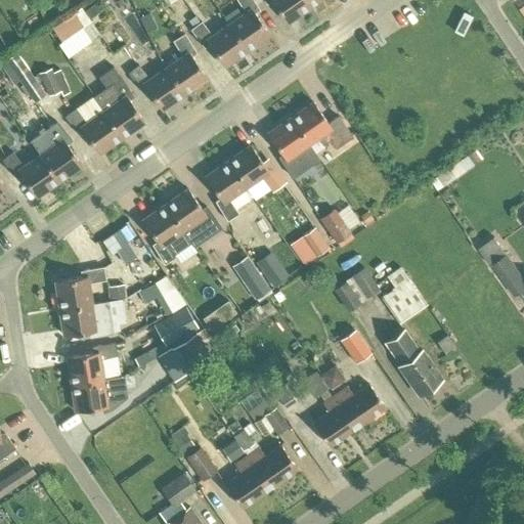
[(229,26),(246,50),(269,35),(255,13),(259,10),(252,0),(237,0),(247,13),(229,26)]
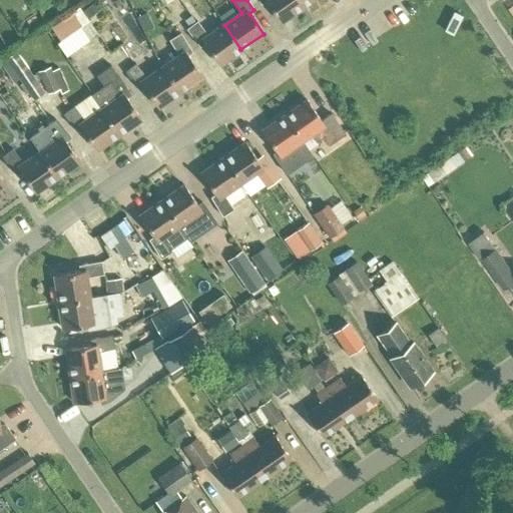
[(267,2),(281,22),(303,7),(298,0),(258,0),(262,5),(267,2)]
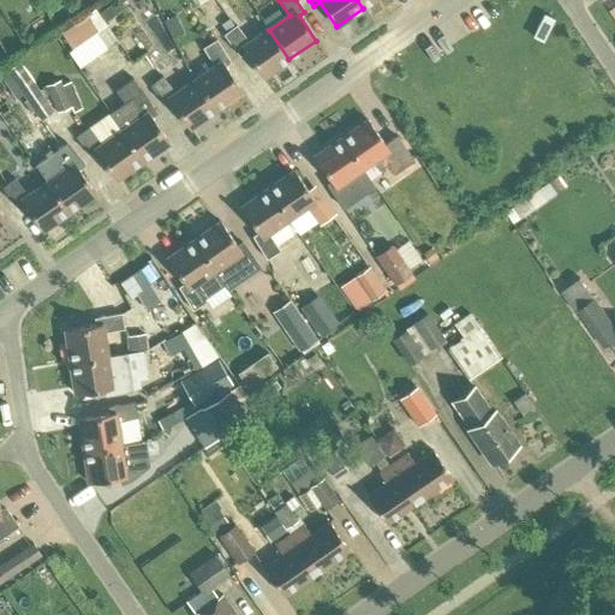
[(60,31),(84,64),(114,42),(102,27),(97,29),(87,13),(60,31)]
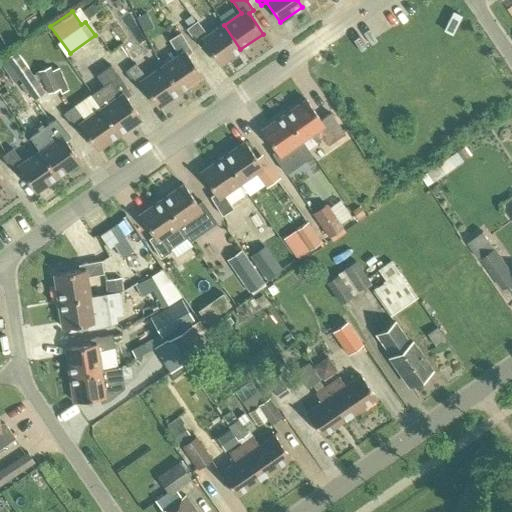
[(204,44),(218,64),(240,49),(224,25),(207,37),(196,22),(186,29),(200,47),(204,44)]
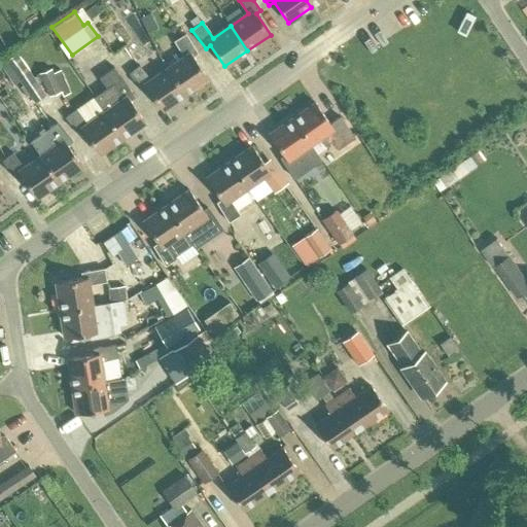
[(168,69),(185,94),(208,77),(194,58),(198,55),(184,35),(175,41),(185,58),(168,69)]
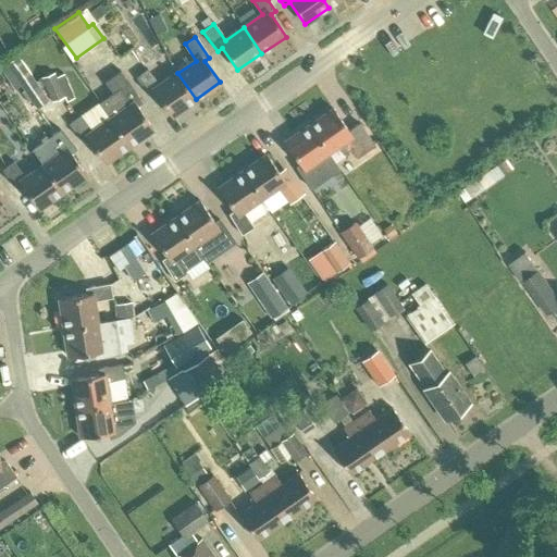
[(17,56),(0,67),(15,89),(21,85),(37,108),(49,100),(17,56)]
